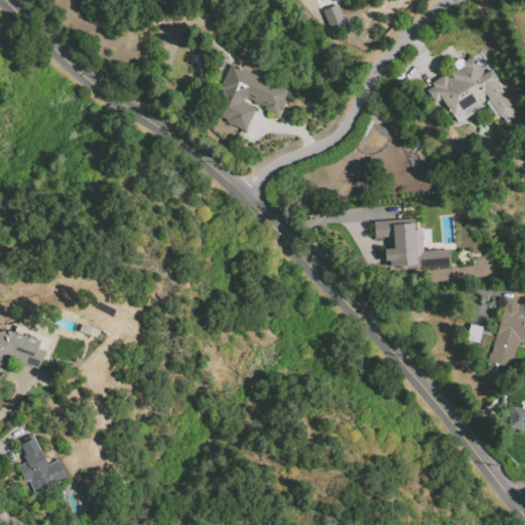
[(322,10),(330,31),(346,25),(337,3),(322,10)]
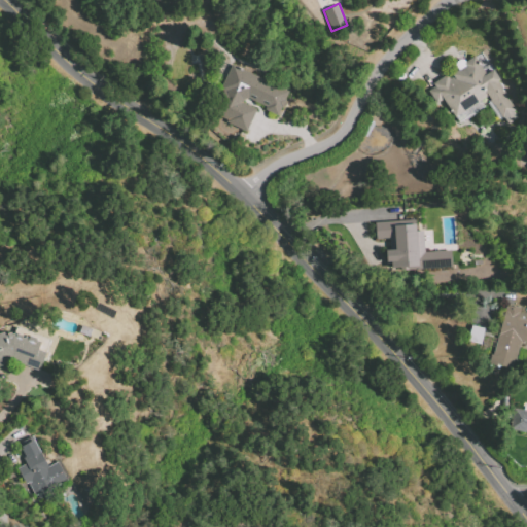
[(427,91),(434,101),(442,96),(454,115),(487,95),(501,116),(502,115),(507,123),(516,117),(511,110),(514,109),(496,81),(500,79),(492,67),(486,70),(473,53),(460,61),(463,65),(447,75),(446,73),(432,82),(434,85),(427,91)]
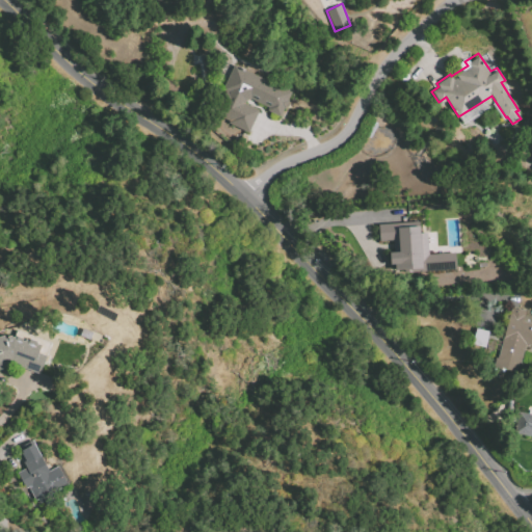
[(223,122),(249,132),(260,109),(243,101),(245,97),(268,107),(266,111),(278,116),(291,90),(233,63),(210,115),(223,122)]
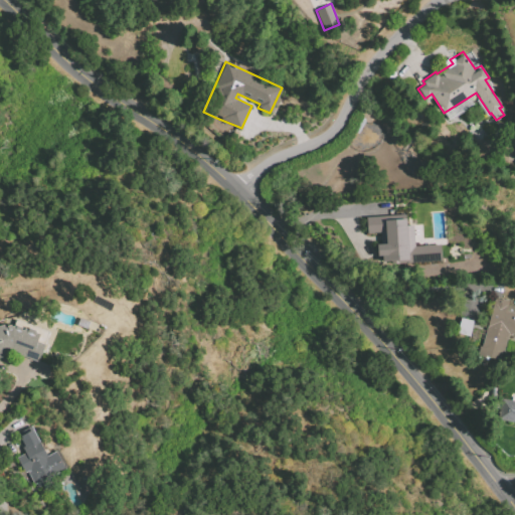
[(365,216),(405,213),(407,246),(440,244),(442,261),(391,264),(391,261),(382,261),(382,255),(377,255),(377,243),(381,243),(380,231),(366,232),(365,216)]
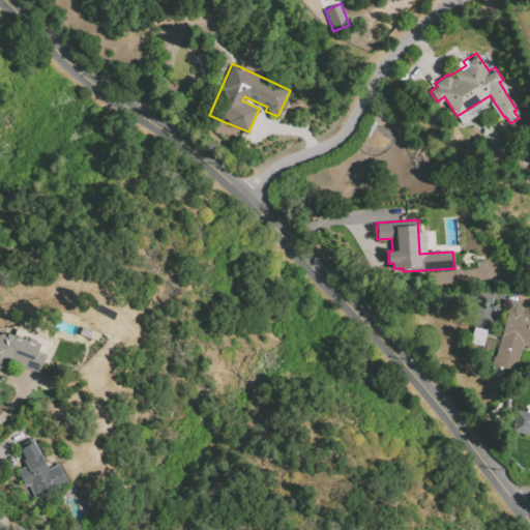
[(529,345),(529,343),(529,321),(528,321),(529,314),(529,312),(506,307),(494,365),(516,371),(522,343),(529,345)]
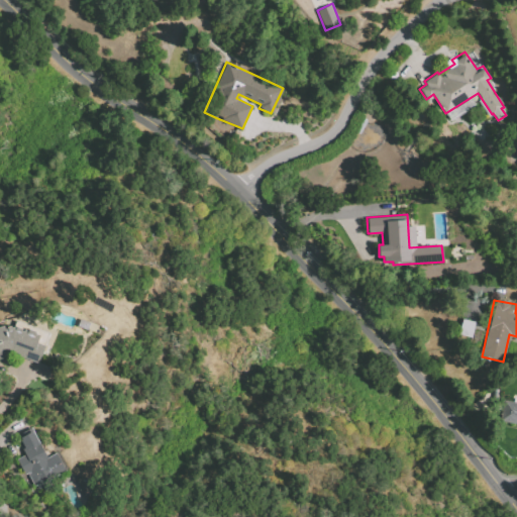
[(0,354),(0,327),(23,321),(59,338),(55,369),(20,349),(0,354)]
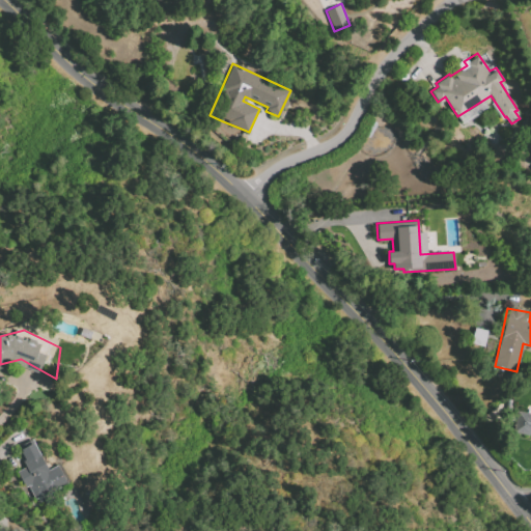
[(530,413),(516,411),(513,431),(530,435),(530,413)]
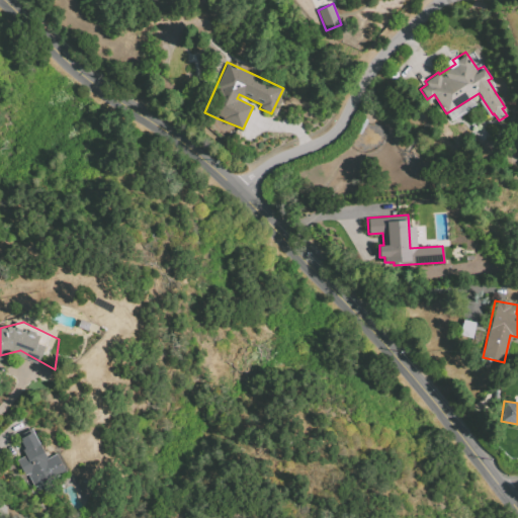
[(37,489),(31,484),(26,473),(22,476),(13,460),(24,455),(14,435),(30,428),(47,458),(56,453),(66,472),(37,489)]
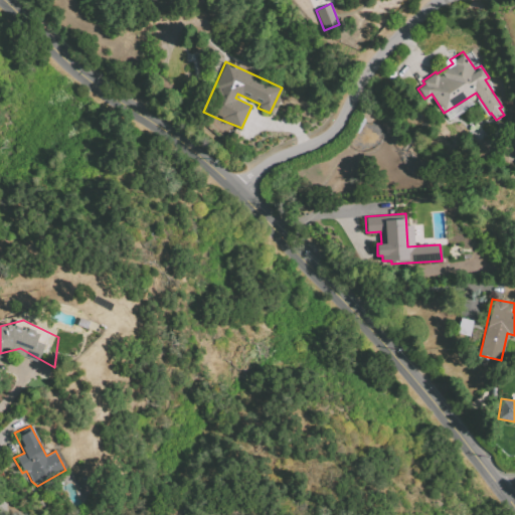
[(70,507),(91,501),(83,476),(62,482),(70,507)]
